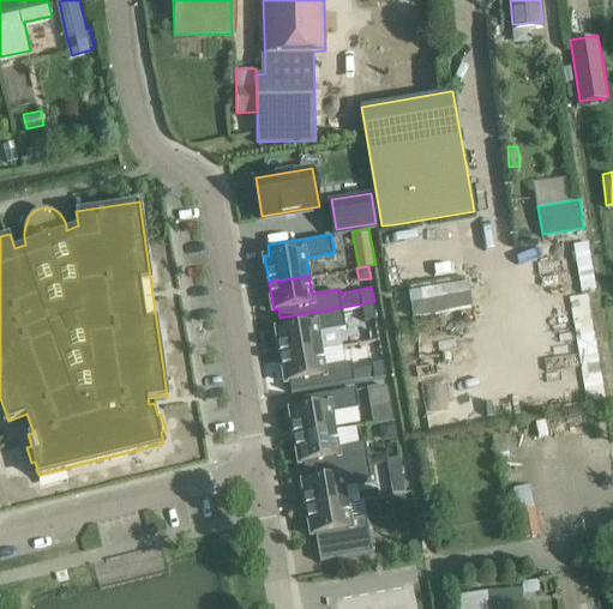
[(478,276),(416,287),(421,313),(482,303),(478,276)]
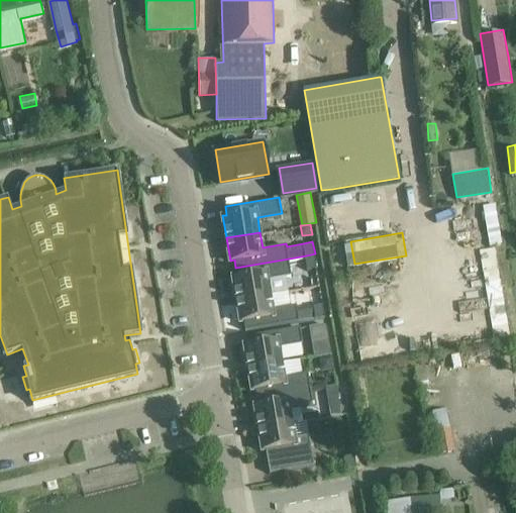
[(315,253),(306,255),(308,267),(312,267),(317,266),(315,253)]
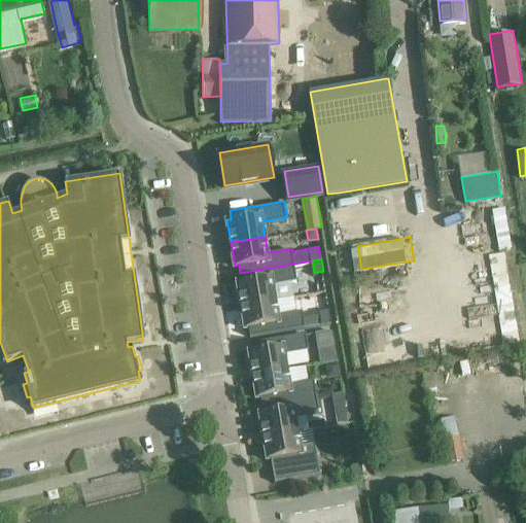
[(273,283),(297,279),(294,264),(240,273),(241,281),(238,281),(241,304),(275,299),(273,283)]
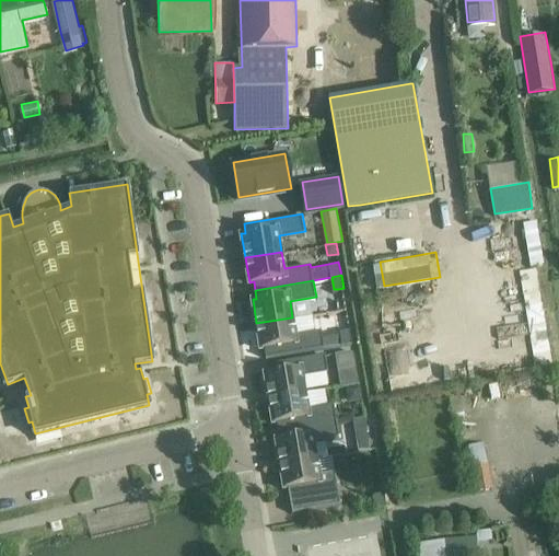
[(266,356),(324,346),(321,328),(295,333),(292,317),(256,323),(260,347),(265,347),(266,356)]
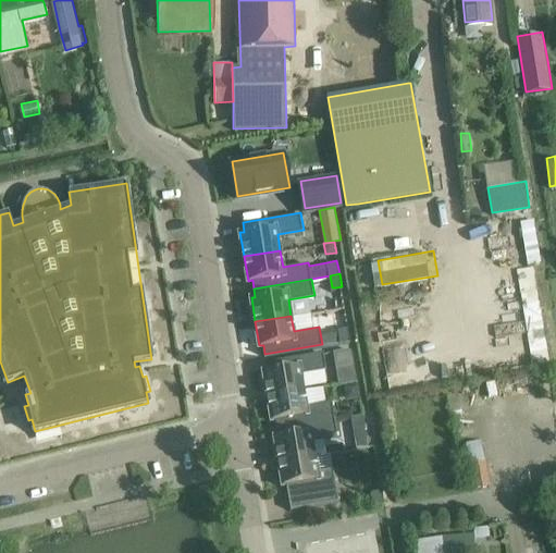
[(337,328),(341,342),(350,340),(348,327),(337,328)]
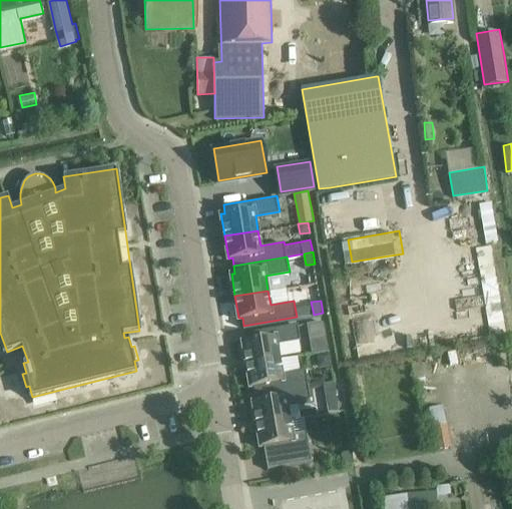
[(308,322),(313,352),(329,349),(325,322),(322,320),(308,322)]
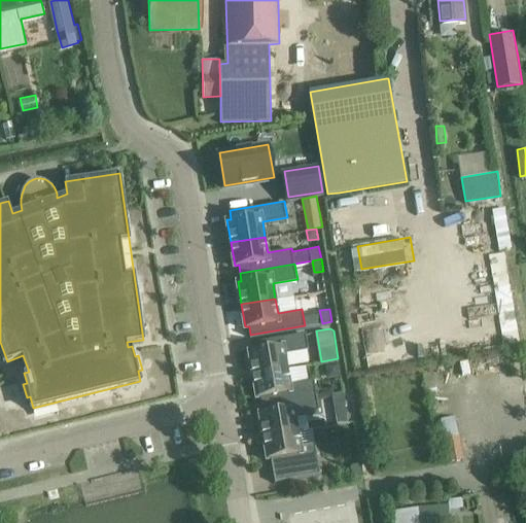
[(306,332),(260,340),(251,341),(253,350),(249,350),(253,374),(287,368),(284,353),(309,349),(306,332)]
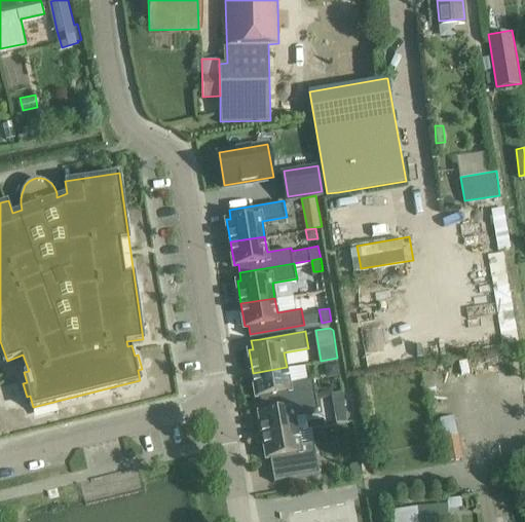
[(338,360),(325,363),(328,376),(331,375),(341,374),(338,360)]
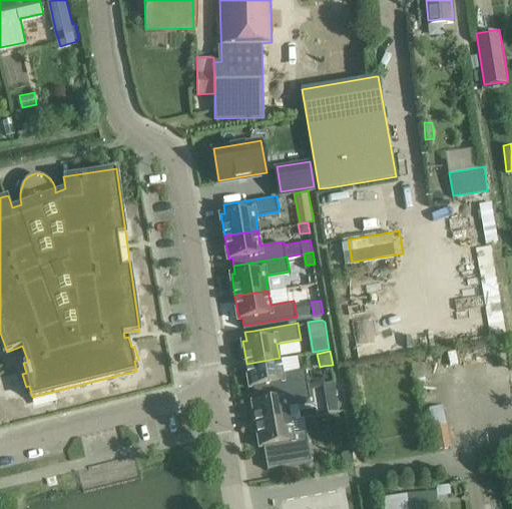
[(309,384),(306,368),(282,372),(280,358),(246,364),(250,386),(253,385),(254,393),(309,384)]
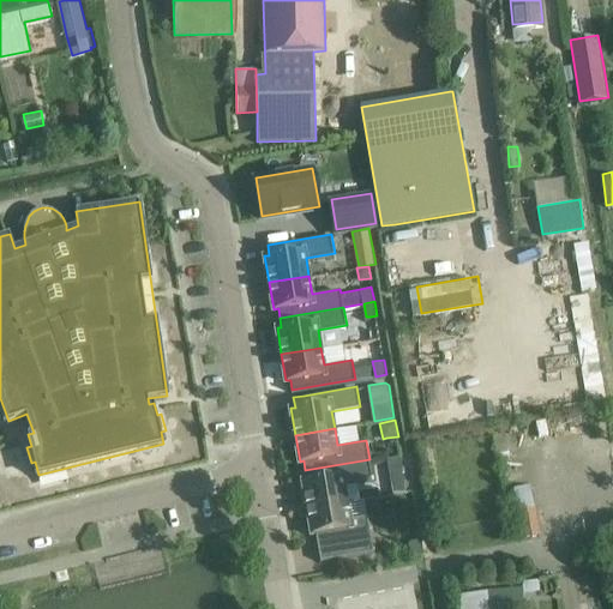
[(401,454),(388,457),(391,475),(403,472),(401,454)]
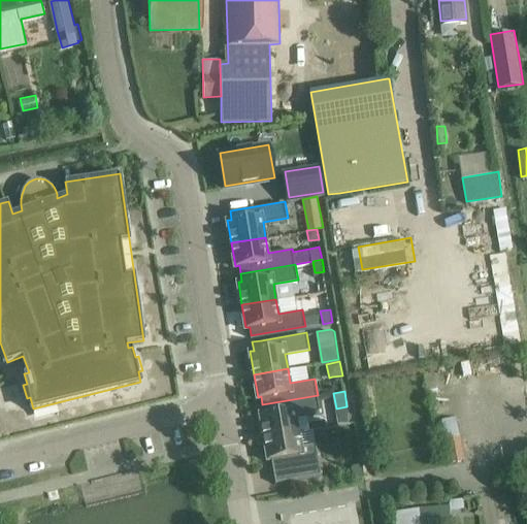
[(296,416),(320,412),(318,395),(262,404),(264,413),(260,413),(264,435),(298,430),(296,416)]
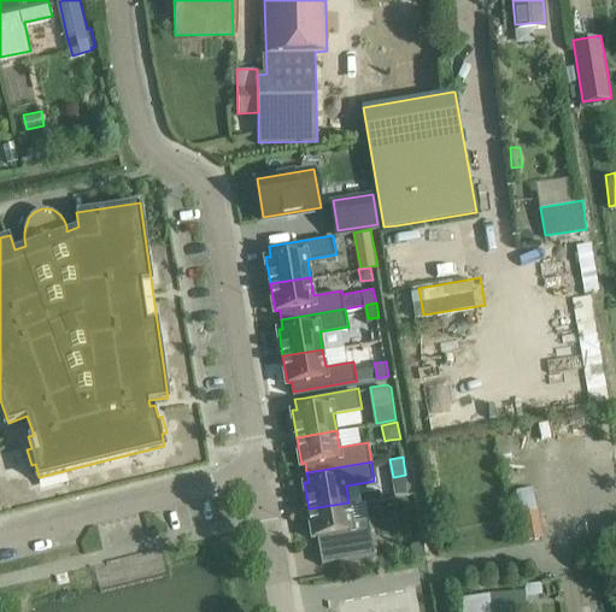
[(375,553),(369,517),(352,521),(348,502),(309,508),(314,536),(317,535),(322,563),(375,553)]
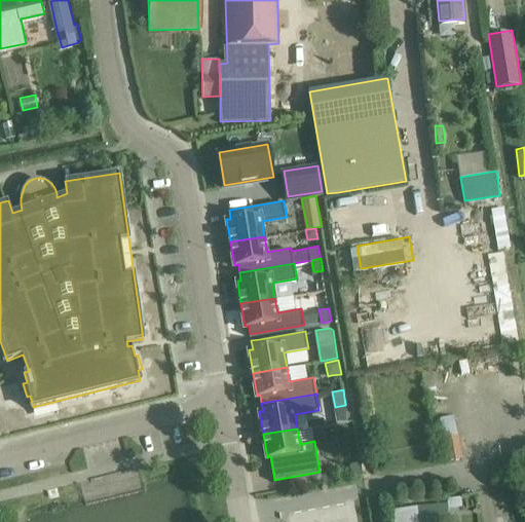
[(445,438),(449,458),(459,457),(456,436),(445,438)]
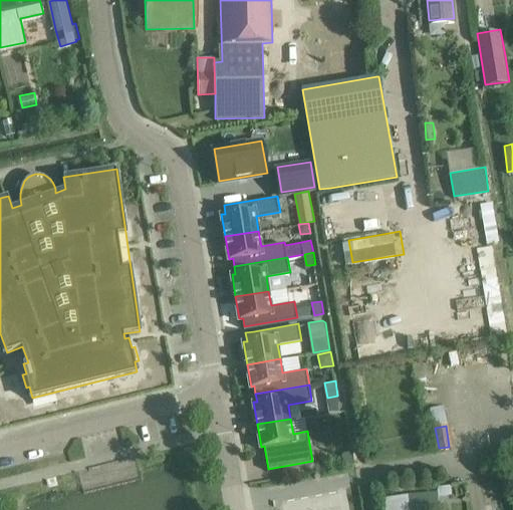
[(345,465),(354,464),(352,451),(342,453),(345,465)]
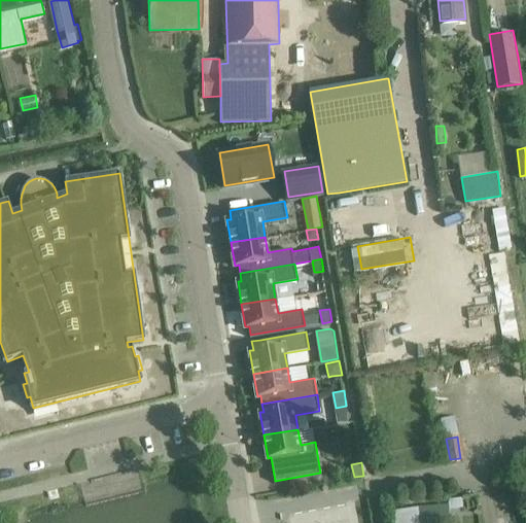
[(138,464),(125,471),(130,484),(143,479),(138,464)]
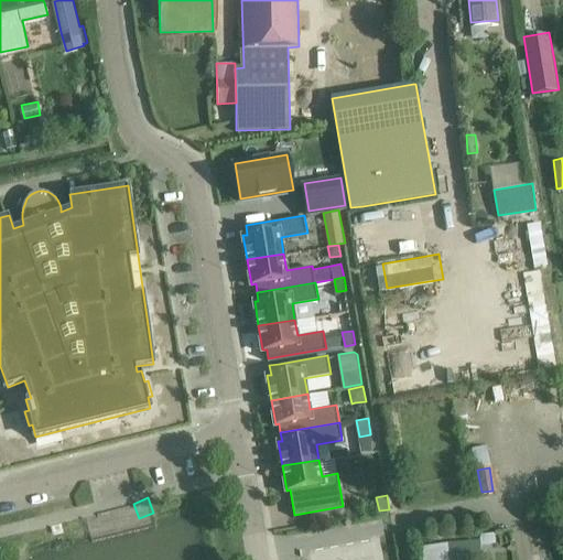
[(495,530),(480,531),(482,542),(496,541),(495,530)]
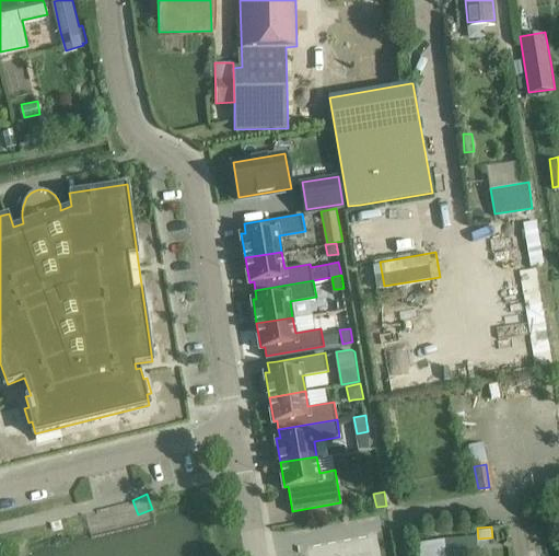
[(446,555),(445,539),(419,541),(420,555),(446,555)]
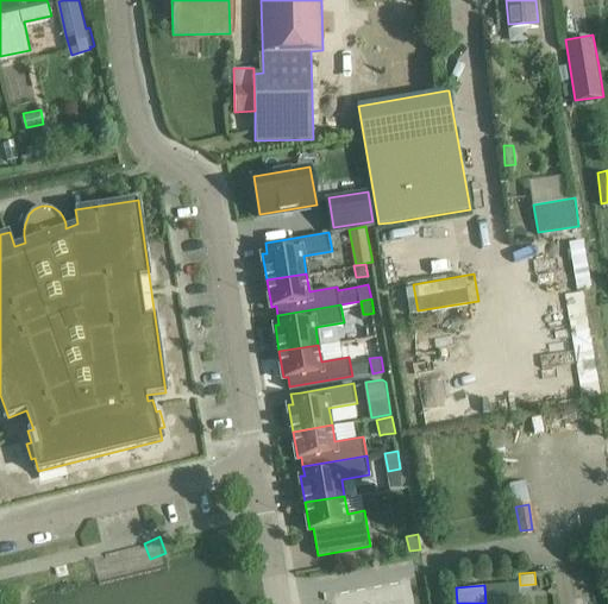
[(501,587),(484,589),(486,603),(519,603),(518,586),(501,587)]
